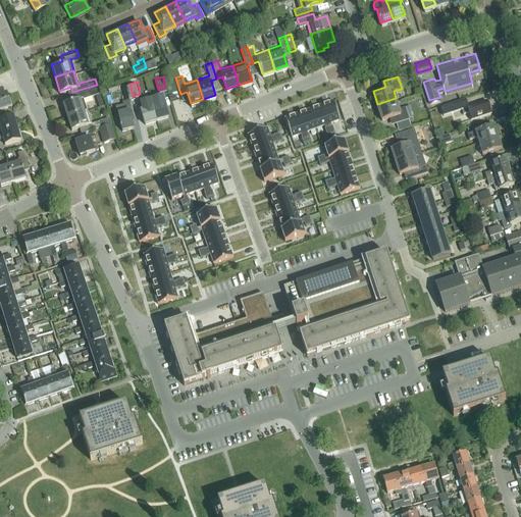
[(125,97),(133,96),(129,84),(123,85),(125,97)]
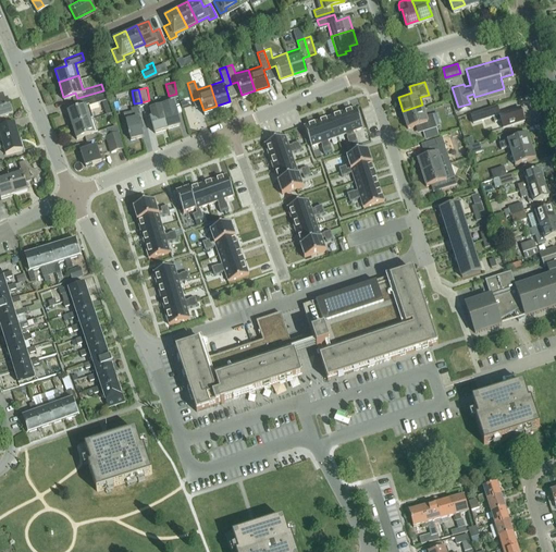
[(0,112),(10,109),(10,107),(11,107),(9,101),(8,102),(7,97),(4,97),(2,90),(0,90),(0,112)]
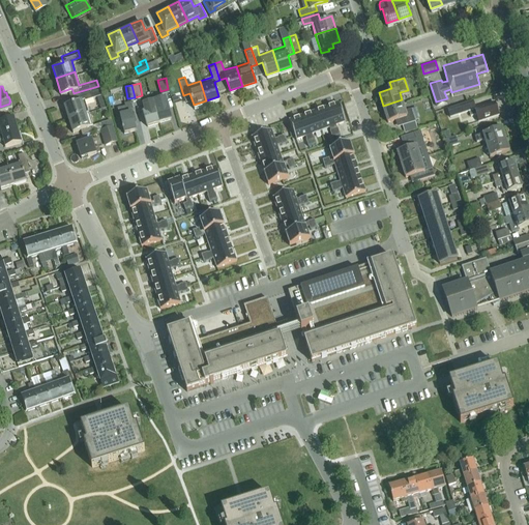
[(64,103),(68,116),(87,110),(83,97),(100,91),(98,86),(74,93),(76,99),(64,103)]
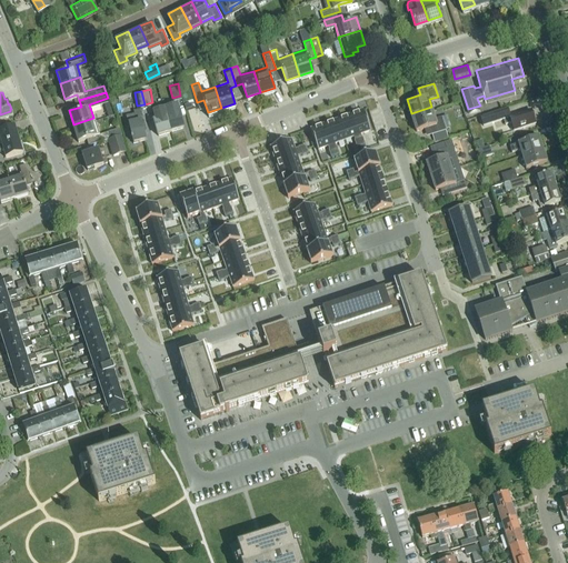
[(176,100),(163,104),(166,112),(170,128),(182,123),(178,109),(176,100)]
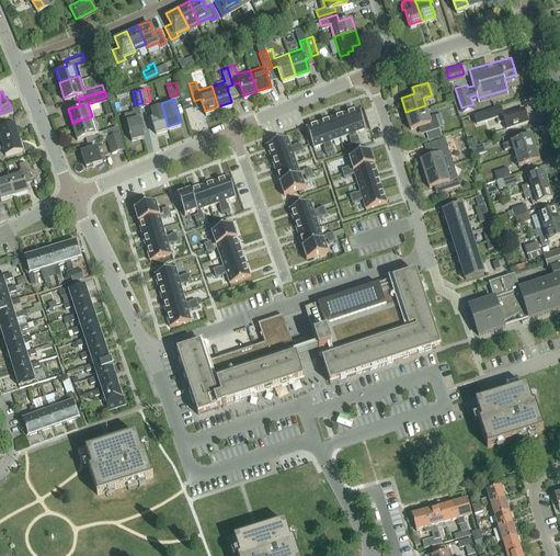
[(161,102),(150,105),(152,114),(150,115),(155,129),(168,126),(163,111),(161,103),(161,102)]
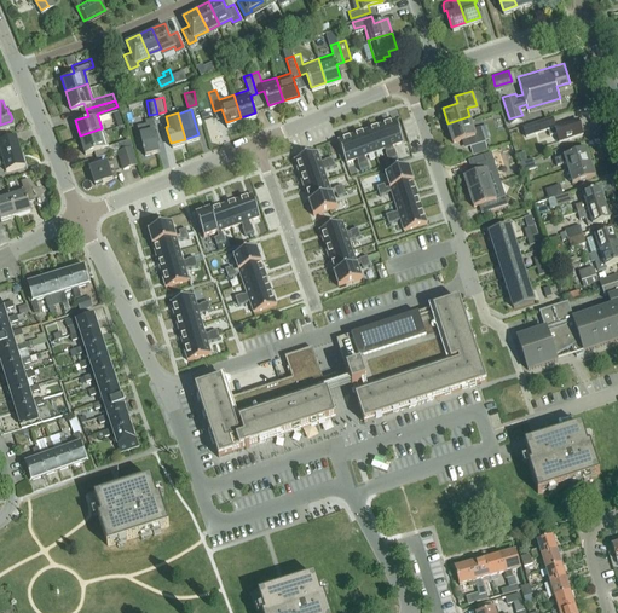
[(552,114),(523,123),(525,132),(547,126),(549,132),(555,129),(558,138),(582,131),(576,115),(554,122),(552,114)]
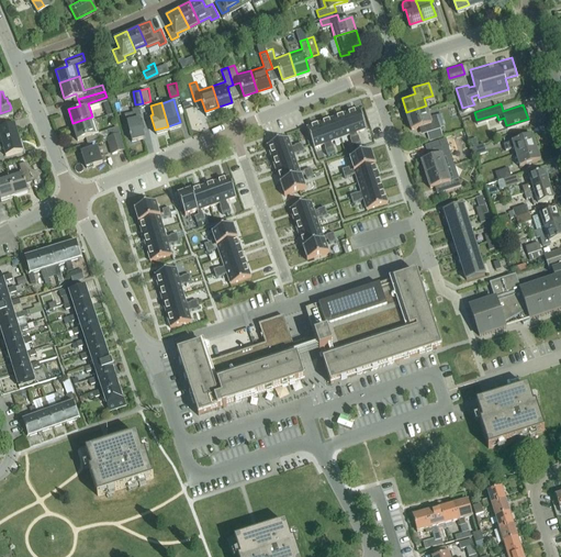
[(358,104),(344,110),(354,135),(358,133),(356,129),(366,125),(358,104)]
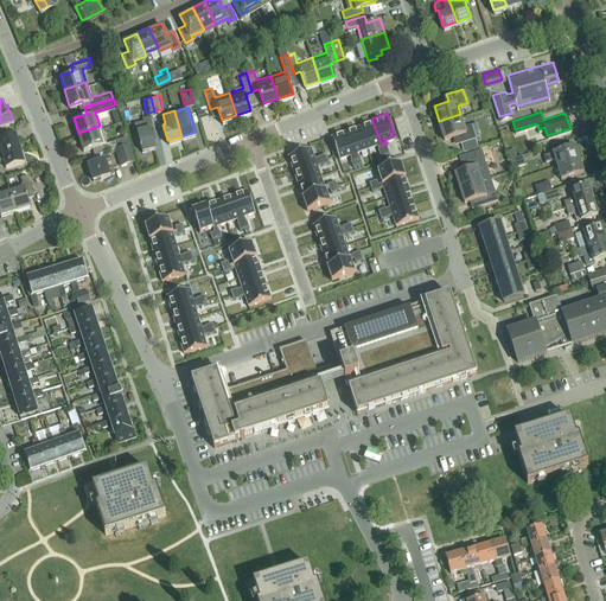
[(460,114),(439,121),(444,135),(458,130),(460,139),(474,134),(470,120),(463,122),(460,114)]
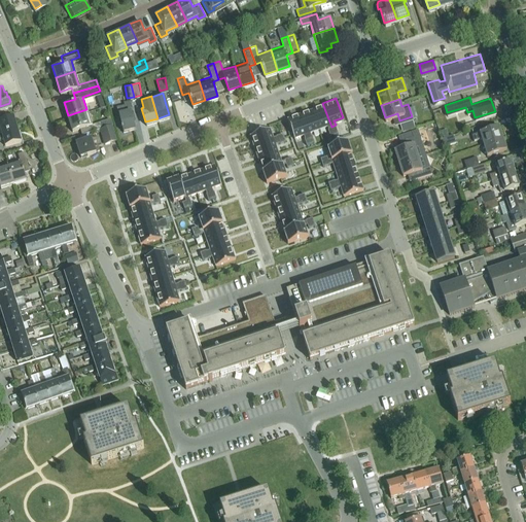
[(124,104),(124,102),(117,104),(121,122),(120,123),(120,125),(121,125),(123,129),(128,128),(128,127),(134,126),(130,108),(132,107),(131,102),(124,104)]
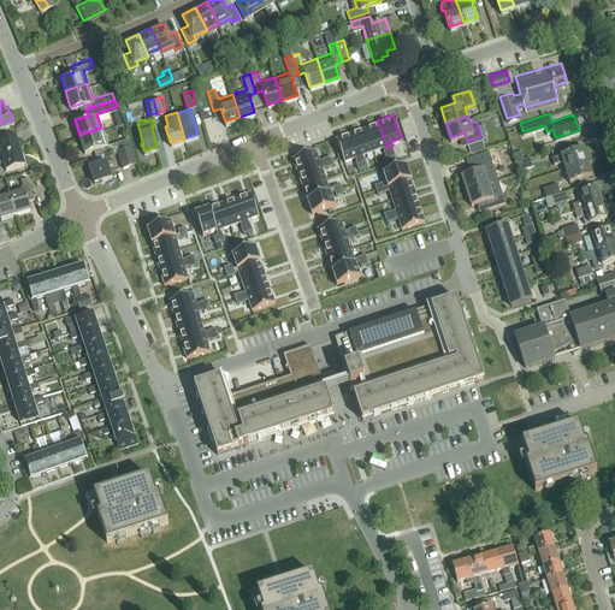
[(377,120),(364,125),(372,148),(382,144),(383,149),(388,148),(377,120)]
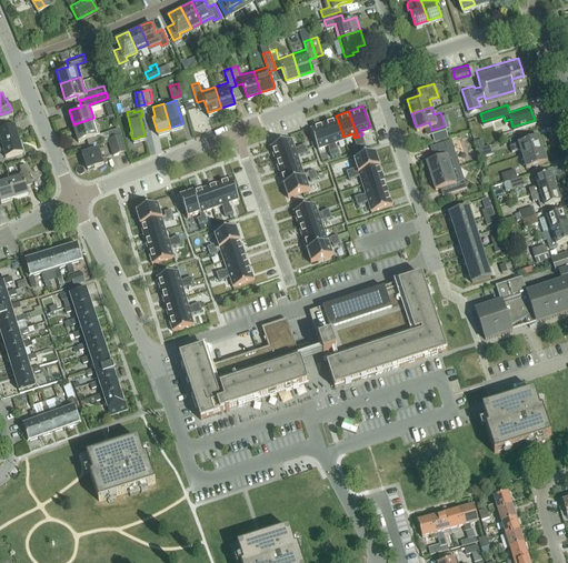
[(336,116),(322,120),(332,146),(336,144),(335,140),(344,137),(336,116)]
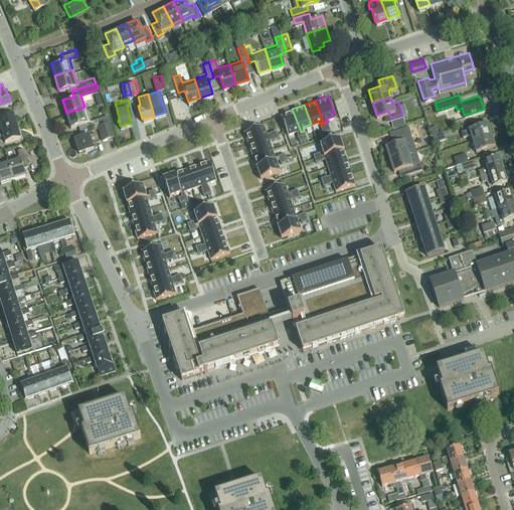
[(82,127),(97,123),(100,122),(98,116),(89,119),(84,107),(66,113),(69,125),(81,121),(82,127)]
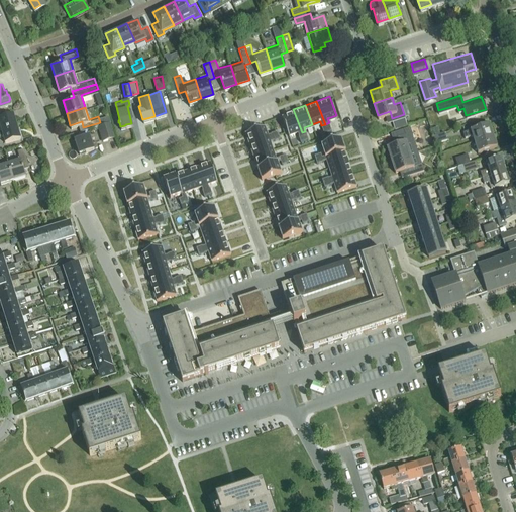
[(293,109),(281,113),(288,133),(296,129),(298,133),(302,132),(293,109)]
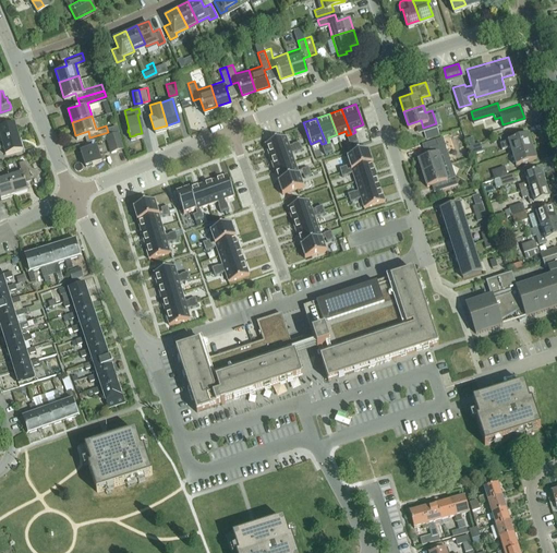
[(0,137),(17,132),(14,120),(0,123),(0,137)]
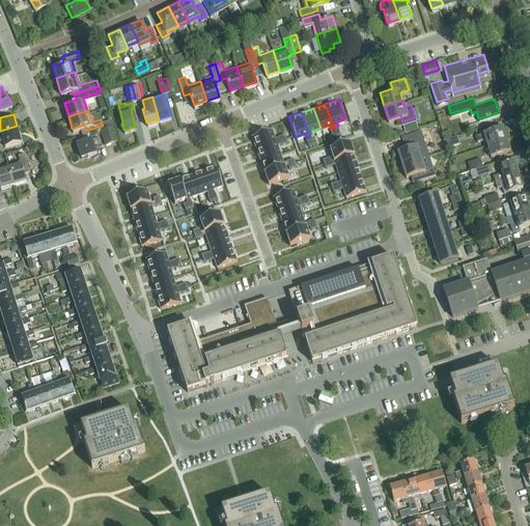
[(103,126),(100,127),(105,141),(117,138),(112,122),(103,126)]
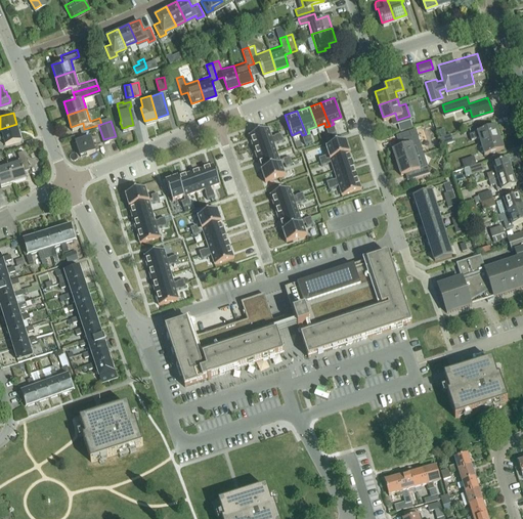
[(478,134),(480,140),(499,133),(495,122),(469,130),(471,136),(478,134)]
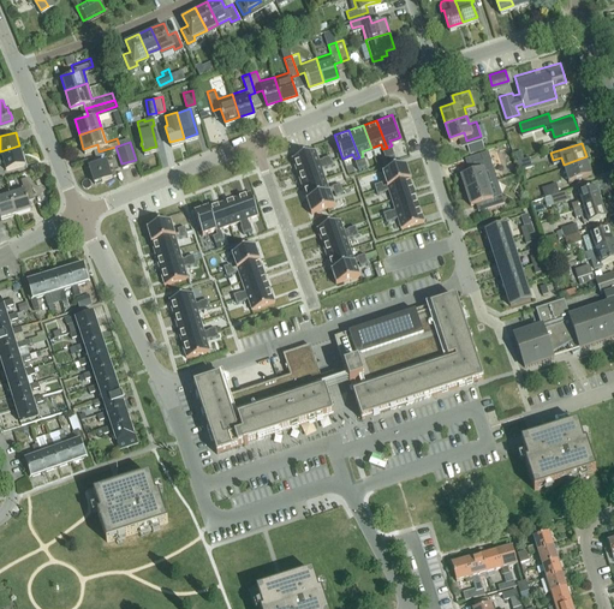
[(19,145),(0,151),(0,159),(3,157),(5,166),(23,160),(19,145)]
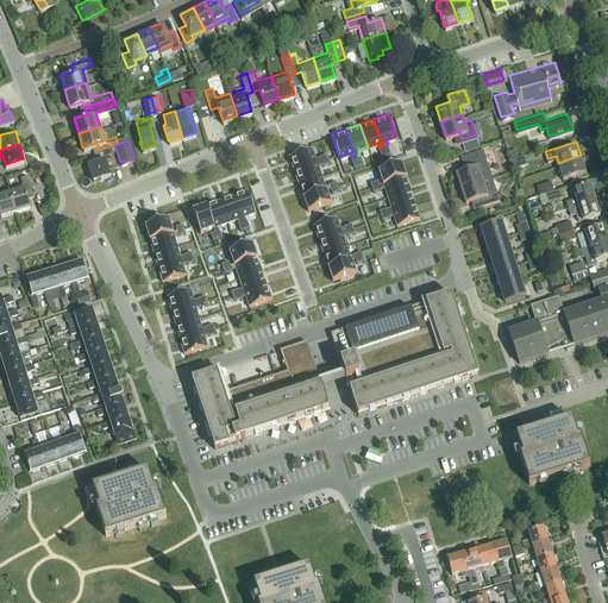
[(312,144),(288,152),(294,167),(320,157),(319,154),(315,155),(312,144)]
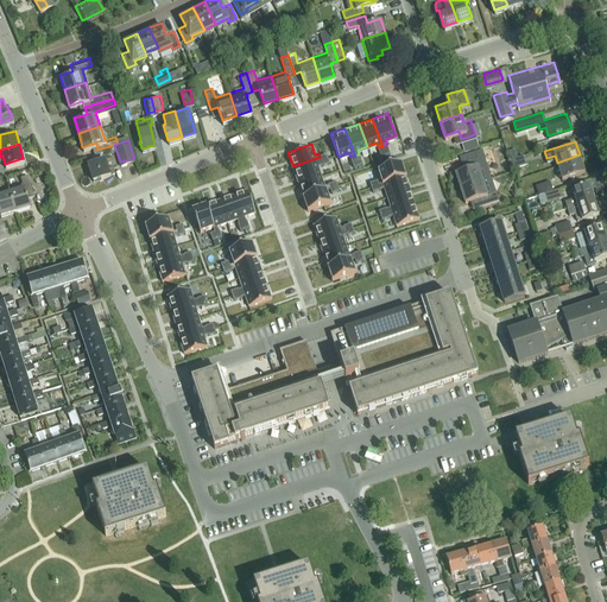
[(455,169),(460,183),(481,177),(479,169),(488,165),(484,151),(481,144),(461,151),(463,157),(467,156),(469,164),(455,169)]
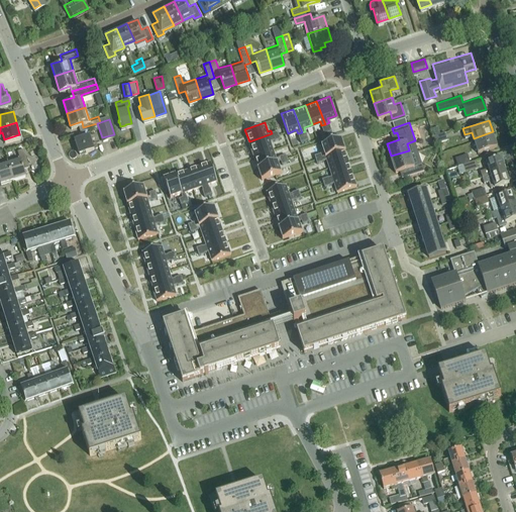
[(445,128),(432,132),(434,140),(447,135),(445,128)]
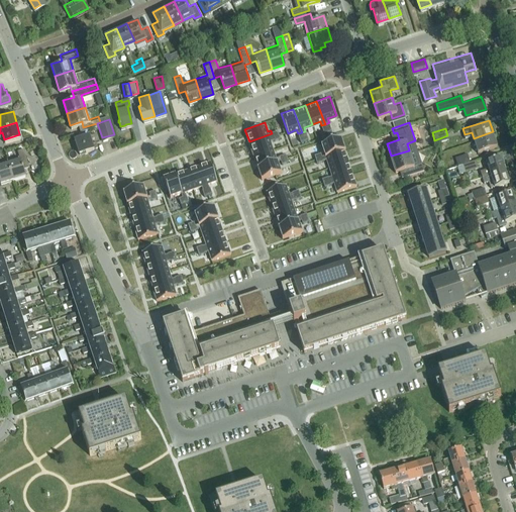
[(496,143),(493,131),(474,138),(477,149),(496,143)]
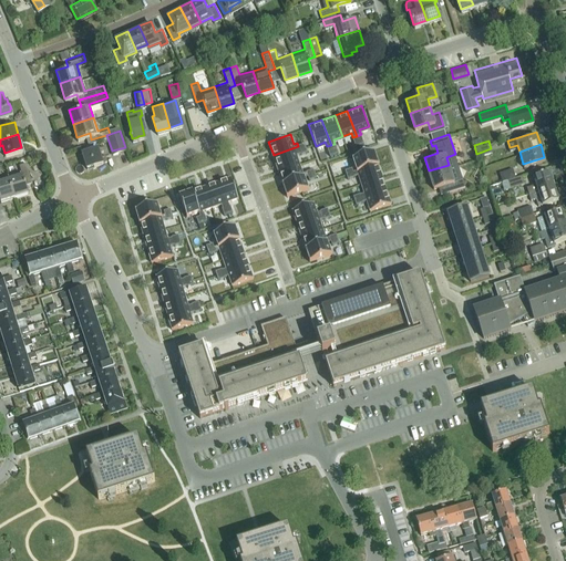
[(98,145),(81,149),(85,165),(102,159),(106,157),(104,153),(100,154),(98,145)]
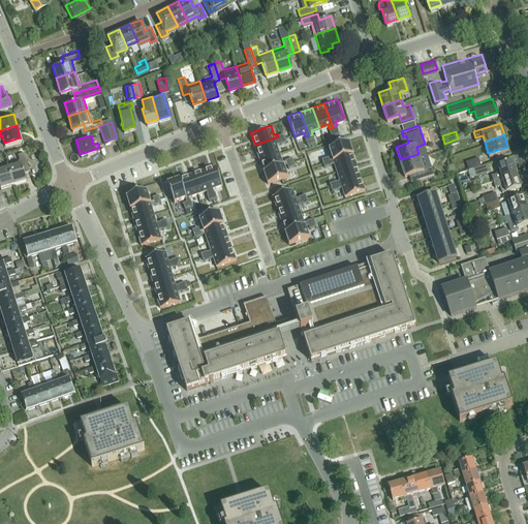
[(278,136),(255,145),(259,157),(279,150),(276,142),(279,141),(278,136)]
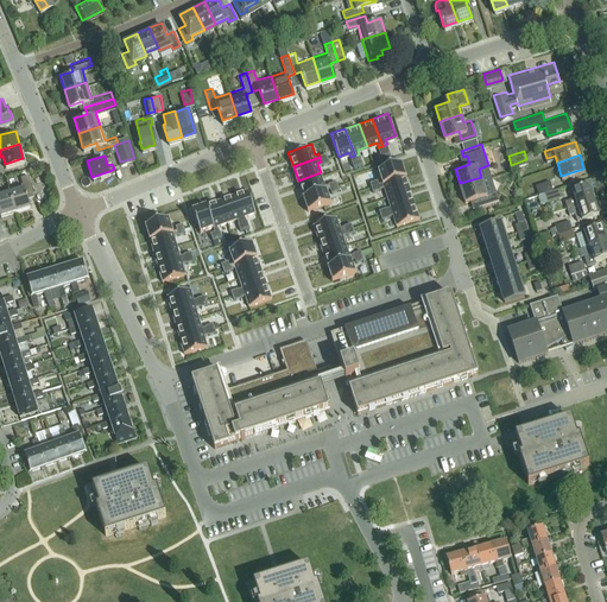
[(400,159),(378,166),(381,181),(405,172),(400,159)]
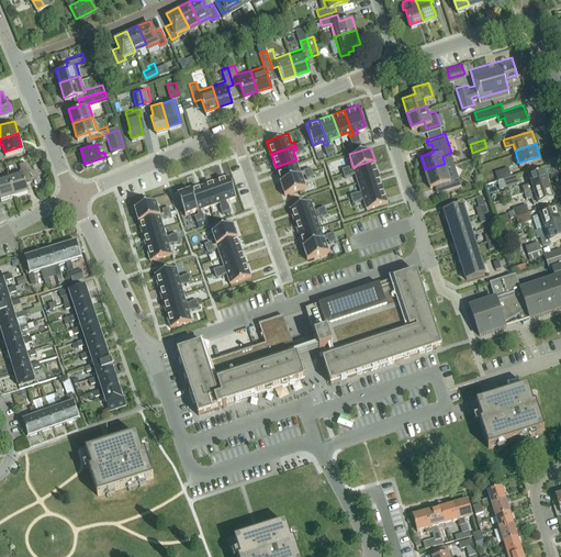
[(7,173),(13,192),(26,188),(23,177),(30,175),(24,159),(18,162),(20,168),(7,173)]
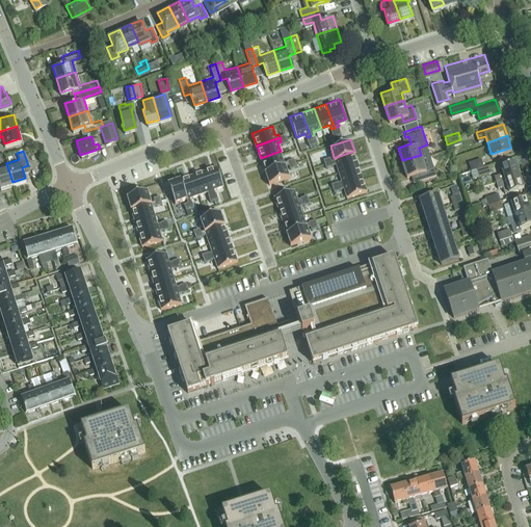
[(281,151),(261,158),(265,170),(285,163),(288,162),(287,158),(284,159),(281,151)]
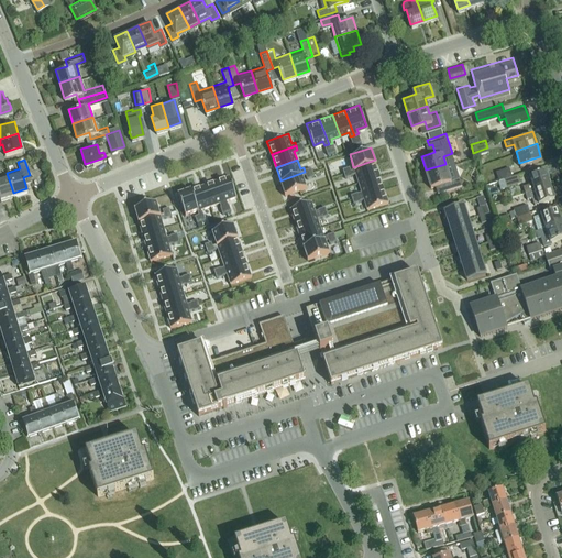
[(353,167),(350,168),(351,172),(354,171),(357,179),(378,173),(375,160),(353,167)]
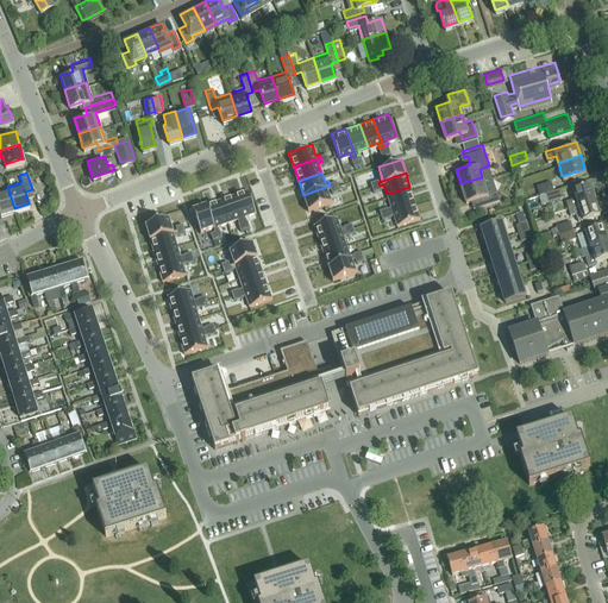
[(482,177),(461,183),(465,199),(480,194),(482,202),(499,196),(494,182),(484,184),(482,177)]
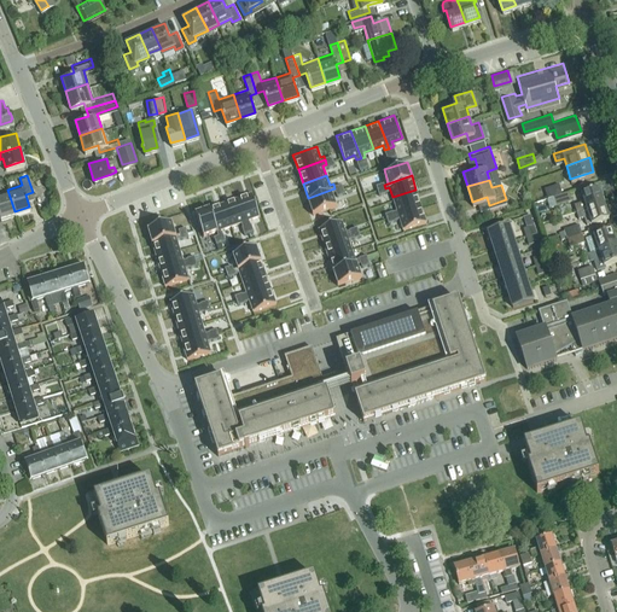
[(547,194),(553,193),(560,190),(558,180),(543,185),(547,194)]
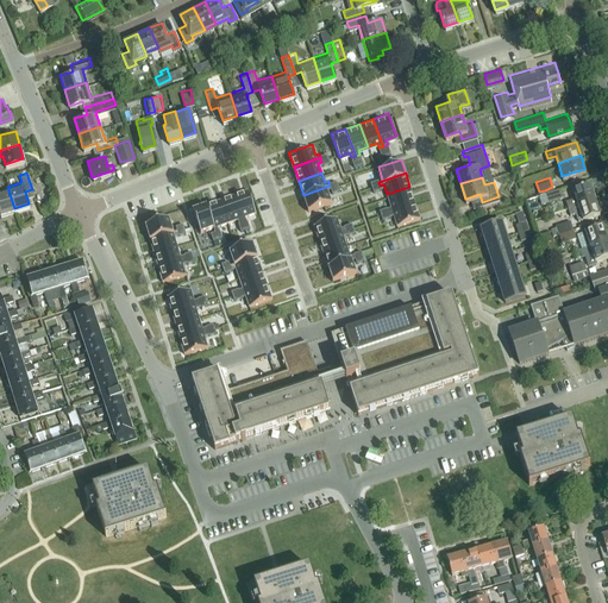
[(565,198),(568,205),(594,196),(588,181),(572,186),(575,194),(565,198)]
